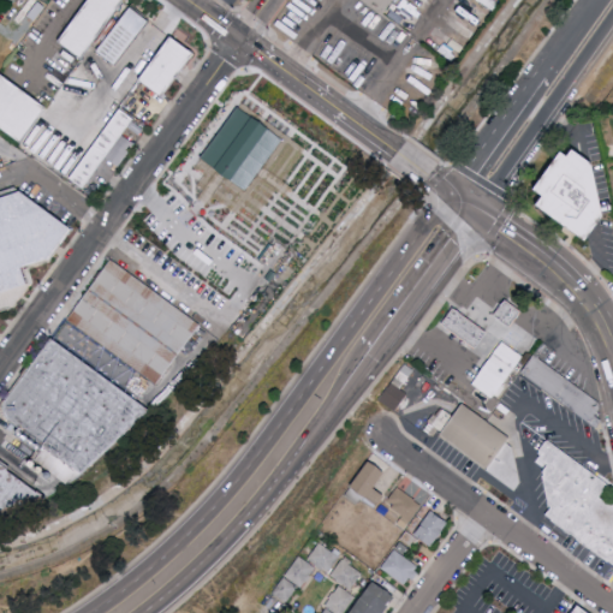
[(81,58),(57,41),(87,0),(121,0),(81,58)]
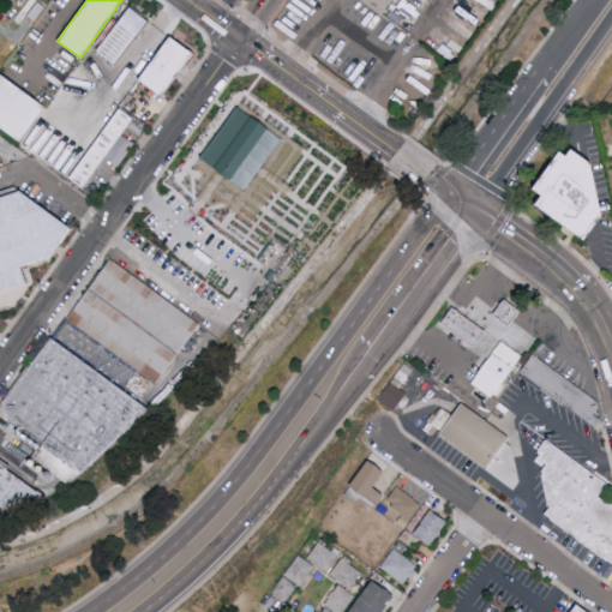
[(365,0),(383,11),(389,0),(365,0)]
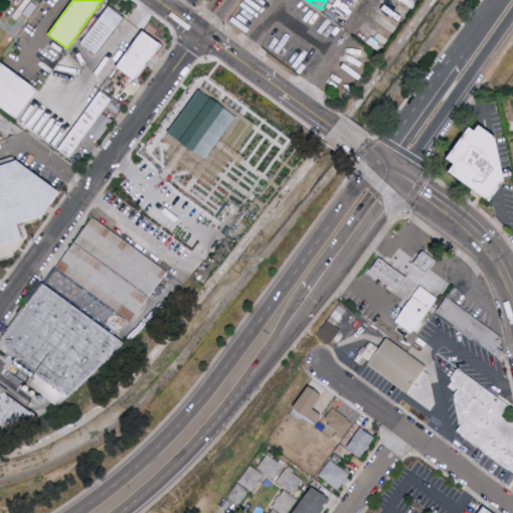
[(22,12),(30,1),(36,5),(27,17),(22,12)]
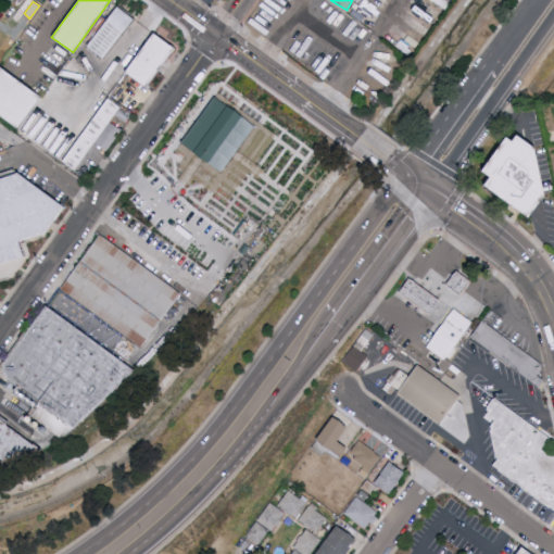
[(103,59),(86,46),(117,5),(134,17),(103,59)]
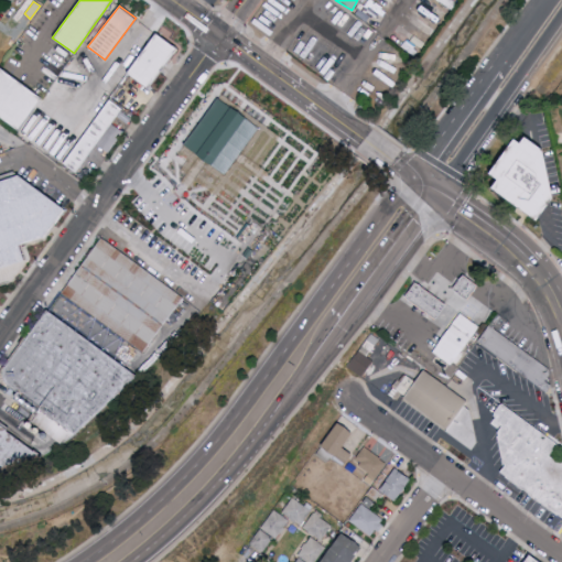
[(127,73),(155,32),(176,49),(148,88),(127,73)]
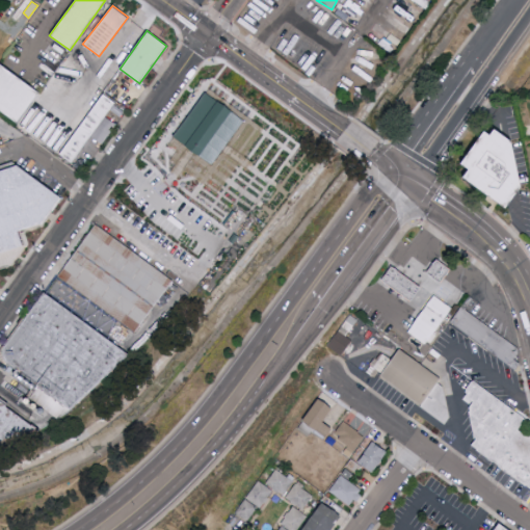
[(0,63),(40,93),(17,123),(0,110),(0,63)]
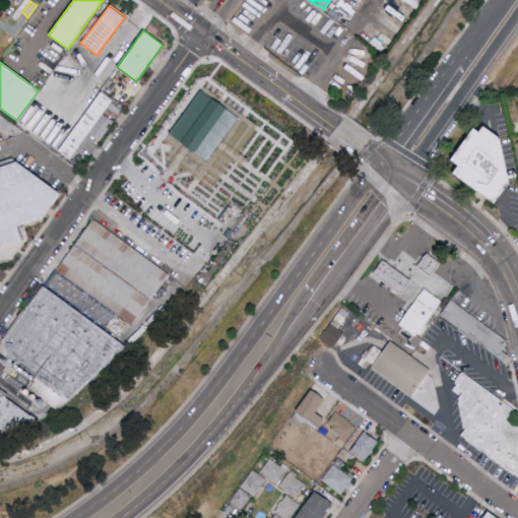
[(200,90),(211,99),(220,103),(225,109),(237,118),(205,160),(169,133),(200,90)]
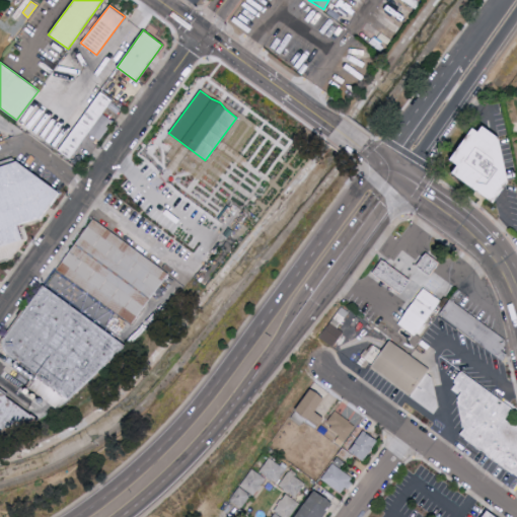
[(100,91),(112,99),(101,113),(113,121),(98,141),(87,133),(69,158),(58,150),(100,91)]
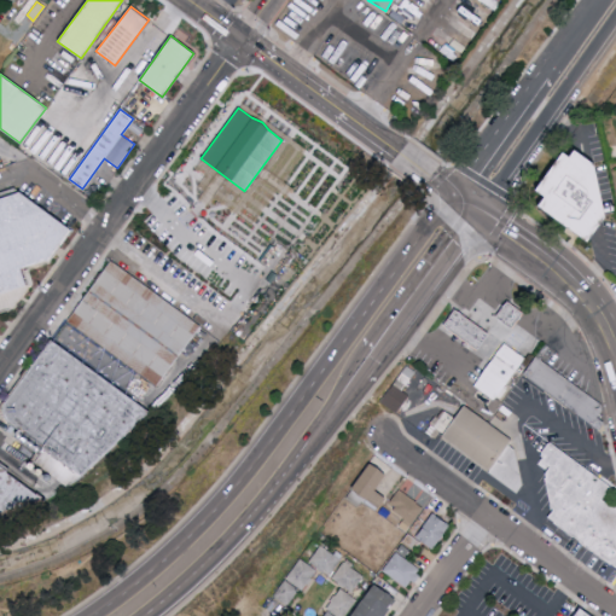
[(585,242),(535,205),(542,195),(534,189),(559,151),(567,156),(571,149),(581,156),(592,163),(603,216),(594,228),(585,242)]
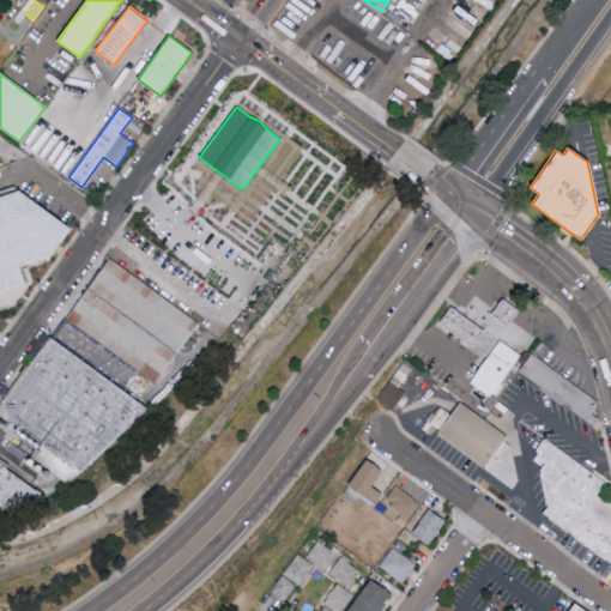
[(0,189),(14,186),(70,227),(48,256),(23,265),(29,283),(12,306),(0,309),(0,189)]
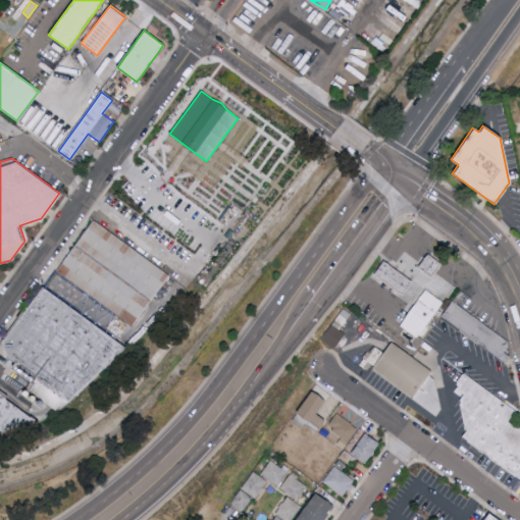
[(123,320),(56,271),(92,221),(169,278),(152,298),(158,302),(153,310),(147,305),(128,331),(120,325),(123,322),(122,321),(123,320)]
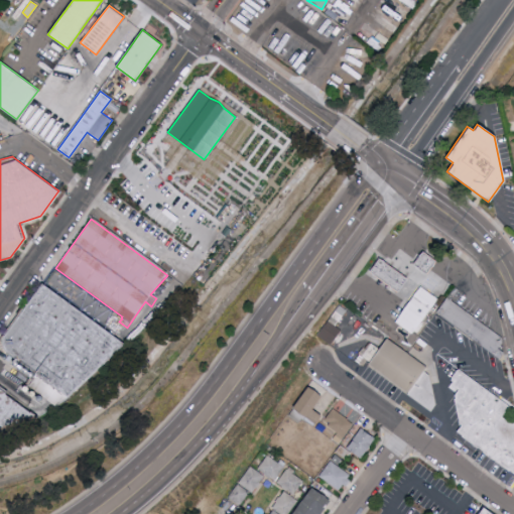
[(439,258),(432,271),(419,261),(421,258),(427,250),(438,258),(439,258)]
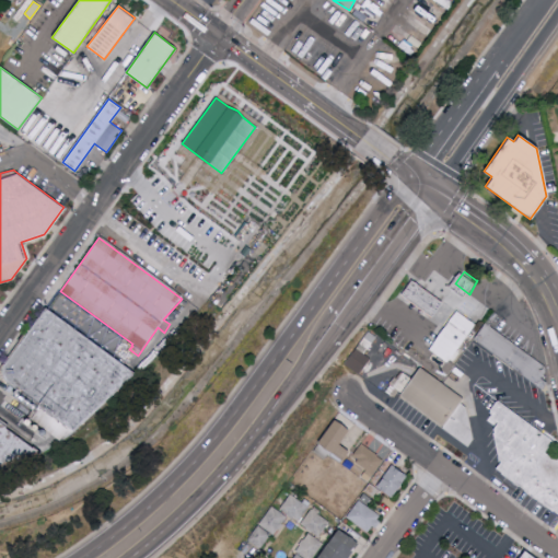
[(446,300),(438,314),(432,310),(407,291),(416,280),(417,279),(419,280),(432,290),(446,300)]
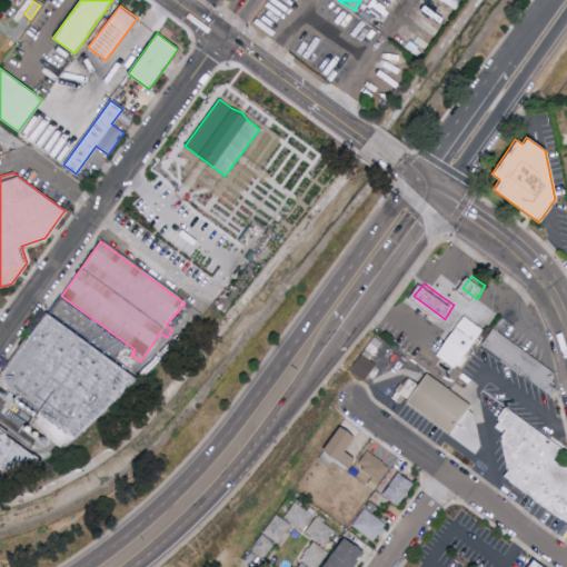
[(46,314),(137,379),(75,439),(60,448),(27,424),(32,417),(35,418),(39,413),(8,389),(7,391),(2,387),(0,381),(0,376),(3,369),(28,336),(29,336),(46,314)]
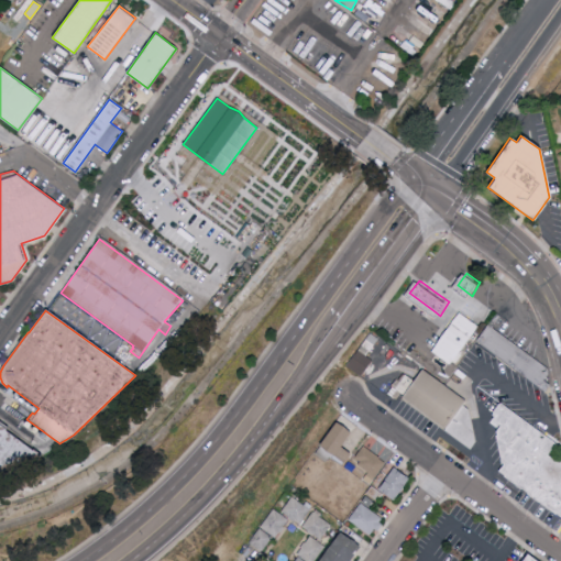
[(463,349),(453,362),(435,351),(433,350),(435,349),(435,348),(462,312),(480,325),(463,349)]
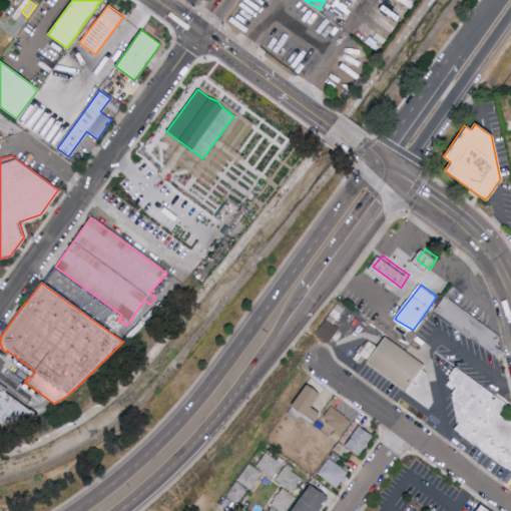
[(495,351),(491,355),(429,309),(440,295),(496,337),(489,347),(495,351)]
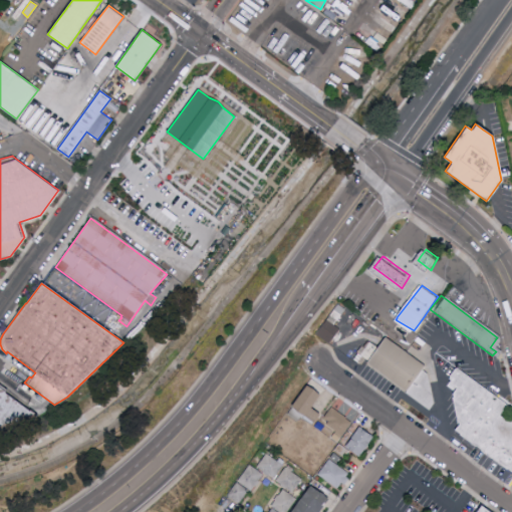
[(336,335),(331,343),(317,332),(328,319),(336,324),(341,328),(336,335)]
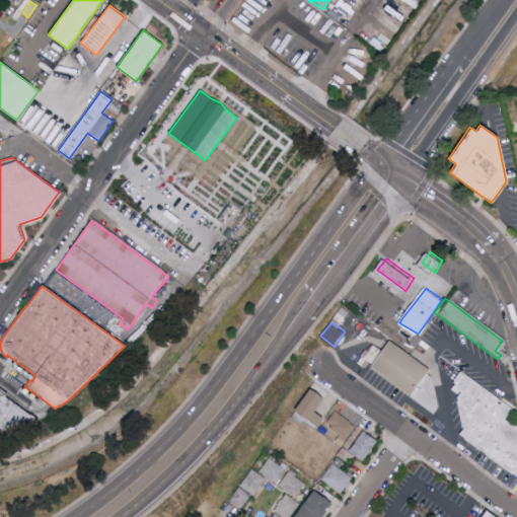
[(400,345),(433,367),(430,372),(434,375),(436,383),(442,407),(435,414),(401,388),(394,383),(372,366),(374,363),(366,357),(375,344),(383,350),(392,340),(400,345)]
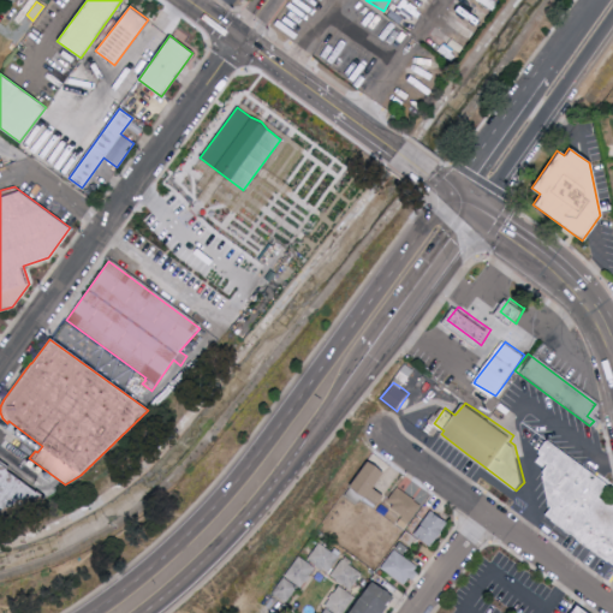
[(596,493),(601,498),(608,500),(612,500),(612,505),(612,567),(542,513),(546,507),(536,468),(541,462),(534,456),(534,451),(543,436),(602,481),(596,489),(596,493)]
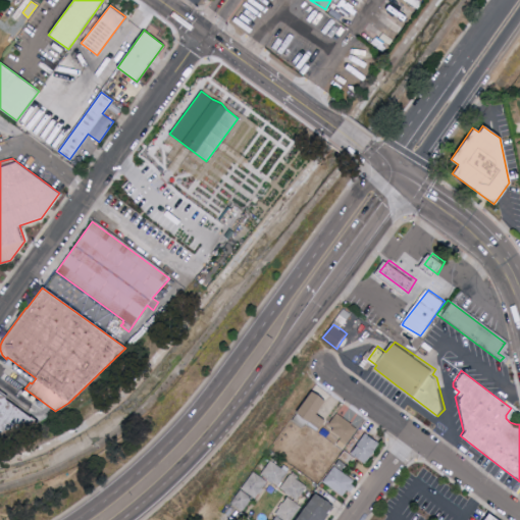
[(326,416),(318,411),(327,396),(313,386),(294,417),(316,431),(326,416)]
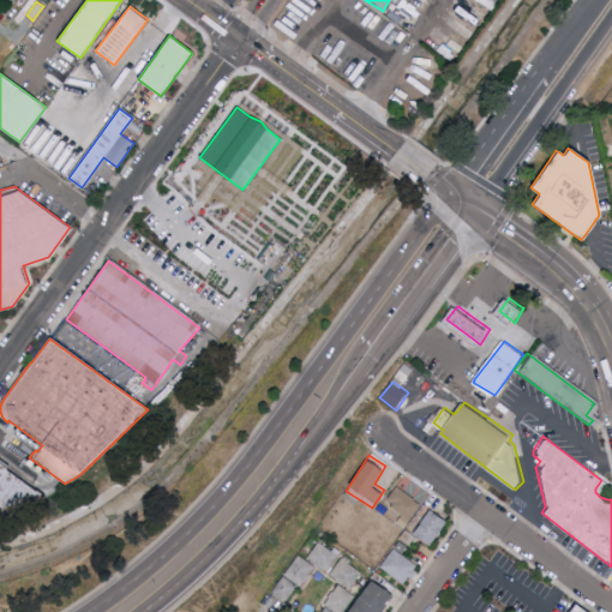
[(0,460),(9,466),(7,468),(9,469),(7,471),(36,491),(36,490),(45,496),(43,499),(0,514),(0,460)]
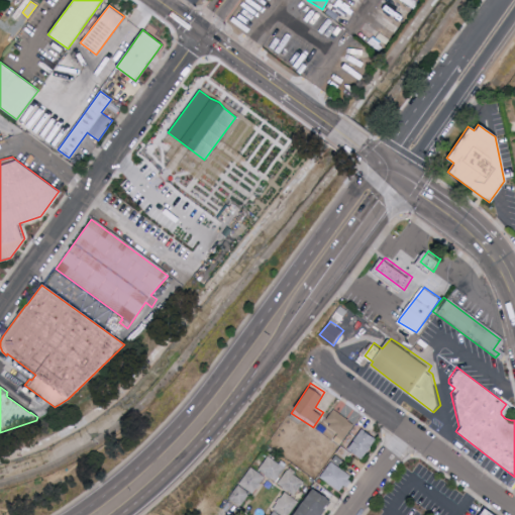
[(337,429),(332,437),(339,441),(352,421),(331,407),(323,420),(337,429)]
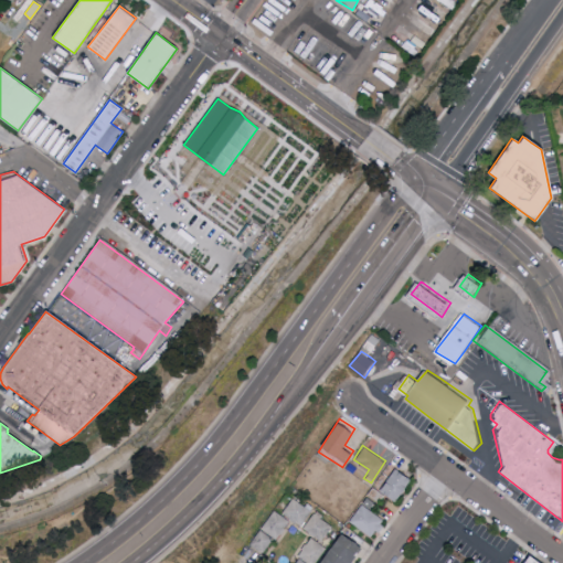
[(380,489),(396,500),(412,476),(394,465),(380,489)]
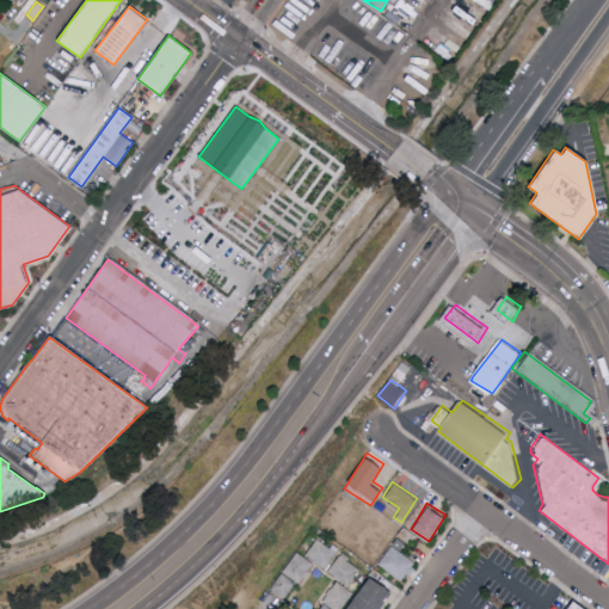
[(405,541),(394,535),(377,564),(401,578),(413,558),(399,549),(405,541)]
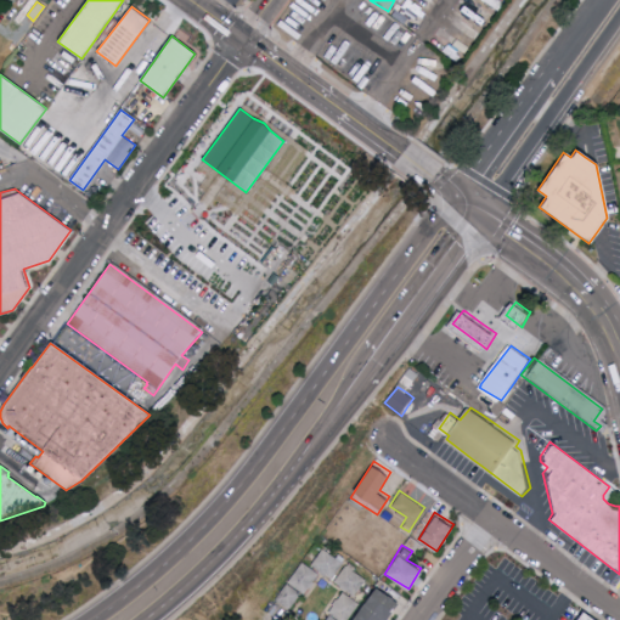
[(342,559),(321,546),(310,563),(331,576),(342,559)]
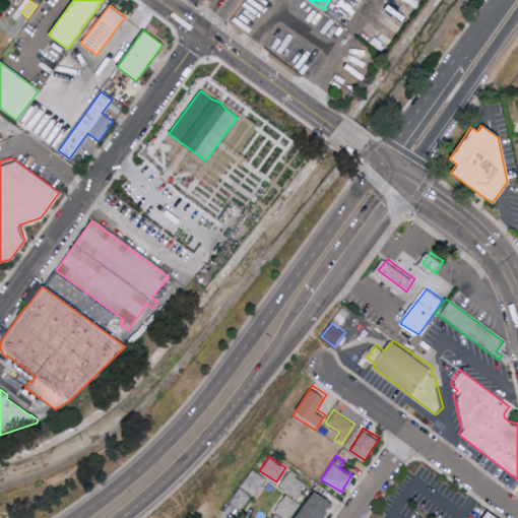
[(242,508),(263,475),(251,467),(230,499),(242,508)]
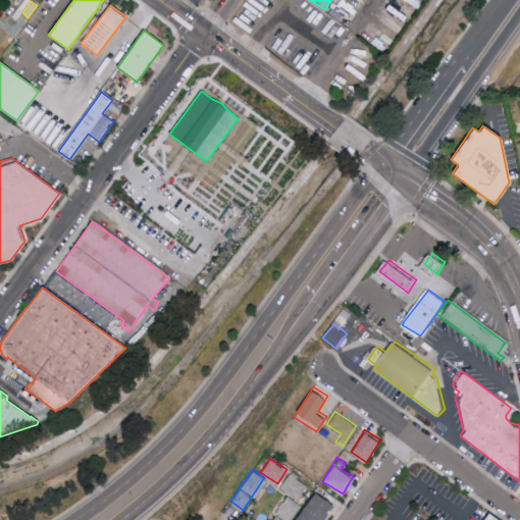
[(279,487),(297,498),(306,482),(289,471),(279,487)]
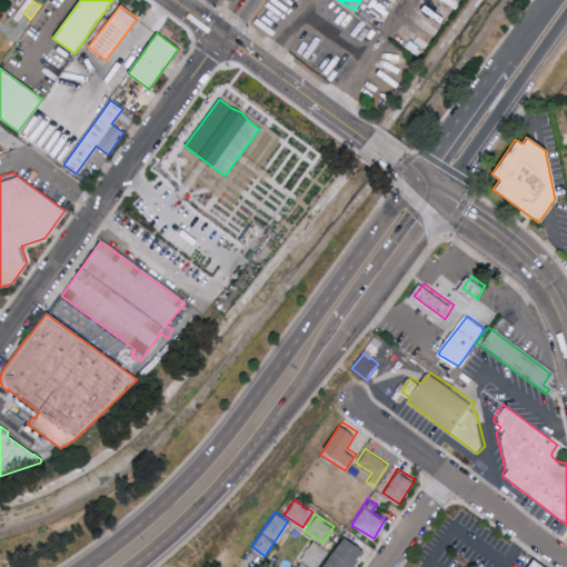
[(321,566),(350,566),(364,547),(345,534),(321,566)]
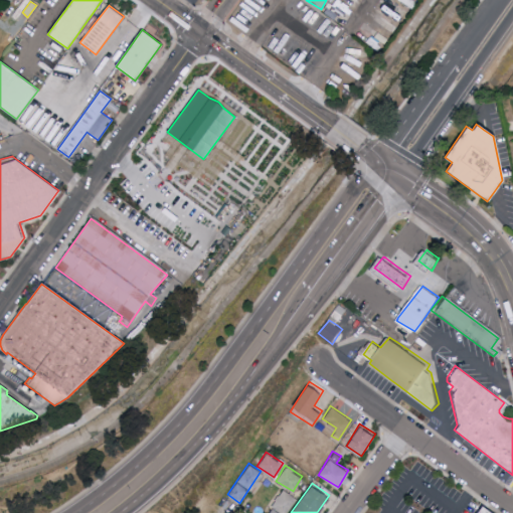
[(284,512),(295,495),(282,487),(266,512),(284,512)]
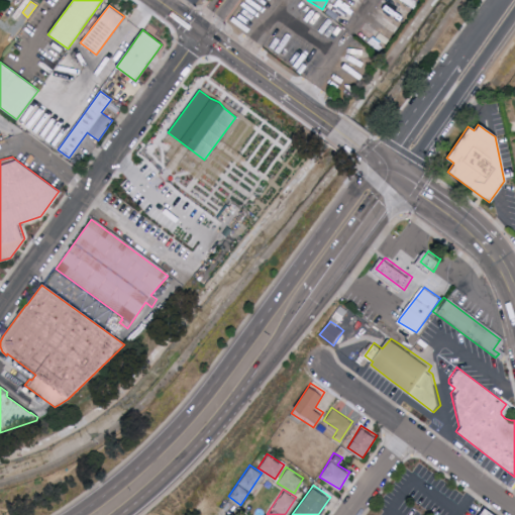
[(482,514),(490,505),(503,514),(482,514)]
